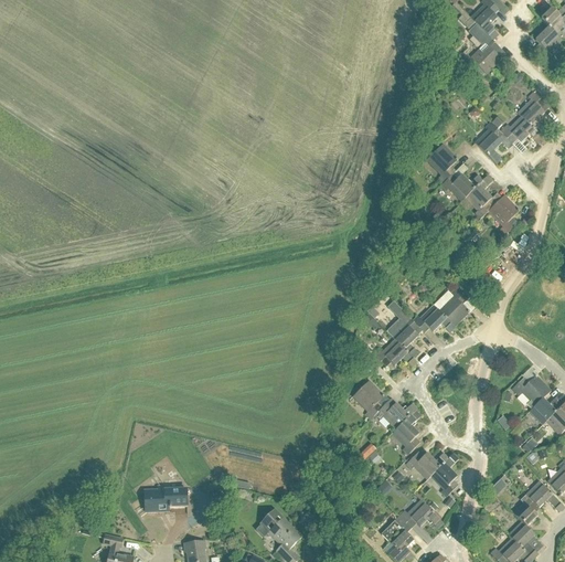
[(483,3),(470,17),(476,22),(482,30),(483,30),(487,34),(492,39),(498,34),(489,24),(497,17),(493,12),(498,8),(490,0),(482,0),(481,1),(483,3)]
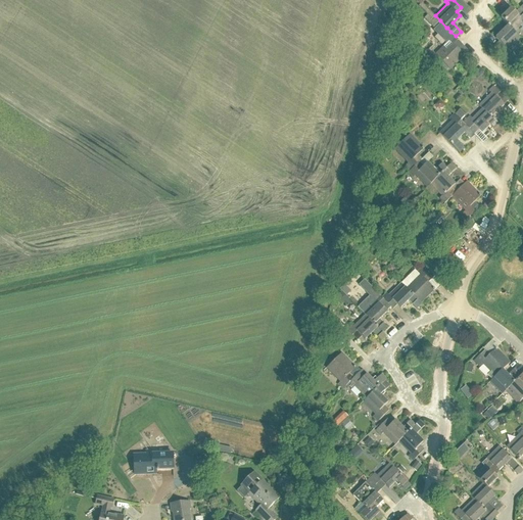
[(522,19),(522,10),(519,6),(515,10),(511,6),(501,16),(508,24),(514,30),(522,20),(522,19)]
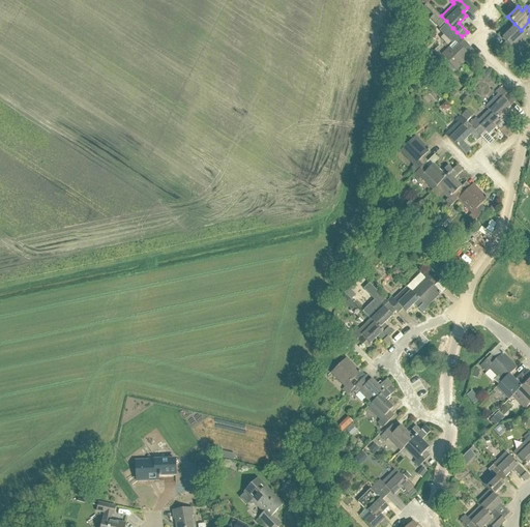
[(446,21),(440,28),(452,41),(441,53),(455,68),(470,54),(464,48),(468,44),(462,36),(457,32),(453,28),(452,28),(446,21)]
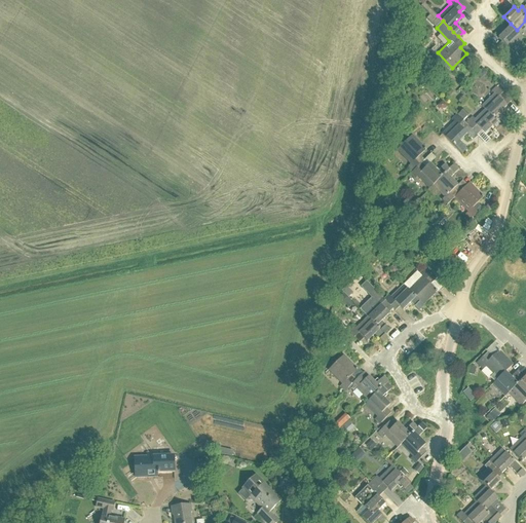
[(523,36),(517,30),(511,24),(498,36),(501,39),(497,44),(508,55),(513,50),(511,48),(523,36)]
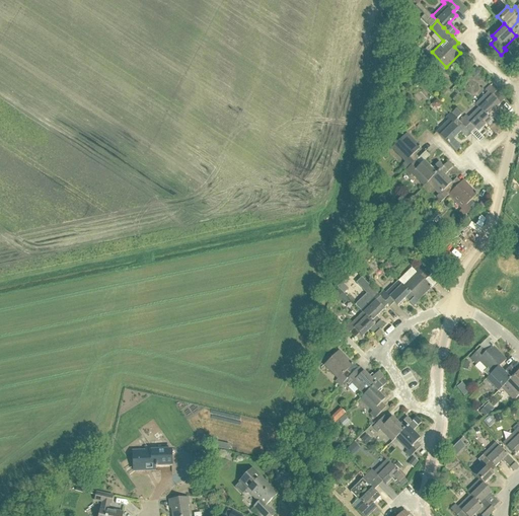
[(488,90),(475,102),(478,106),(478,105),(488,115),(491,118),(496,123),(501,119),(493,109),(500,102),(499,102),(504,97),(501,94),(490,83),(485,88),(488,90)]
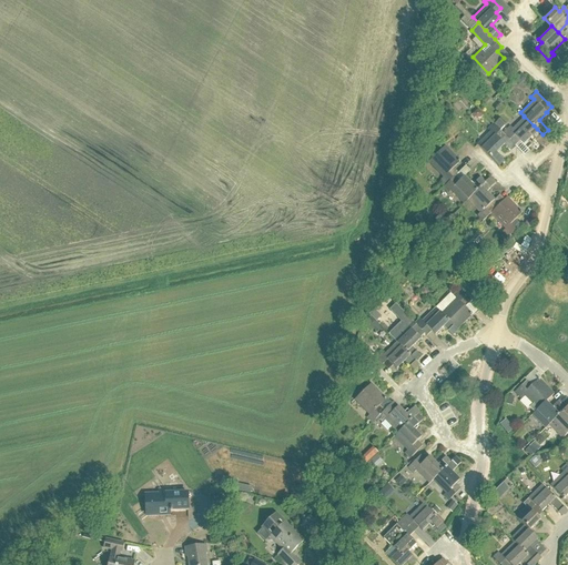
[(478,118),(483,113),(477,108),(473,112),(478,118)]
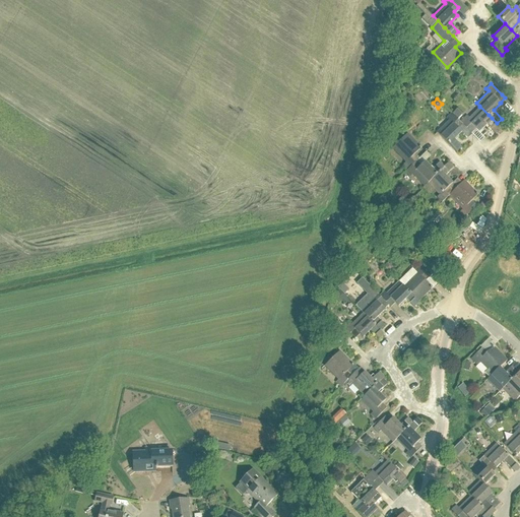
[(465,115),(460,120),(463,123),(471,131),(475,127),(478,130),(486,123),(497,133),(501,128),(497,123),(492,118),(489,115),(479,106),(479,107),(467,118),(465,115)]
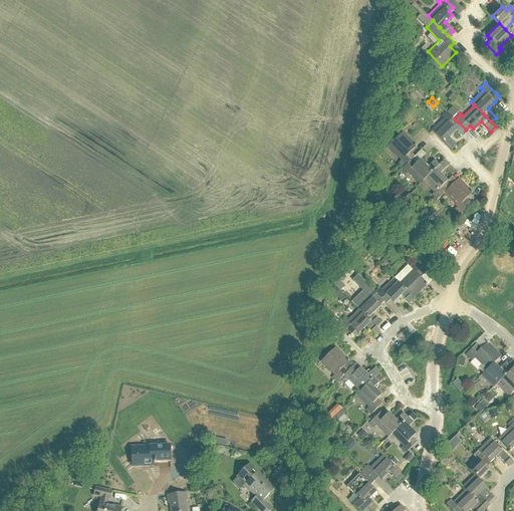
[(452,105),(447,110),(452,115),(457,111),(452,105)]
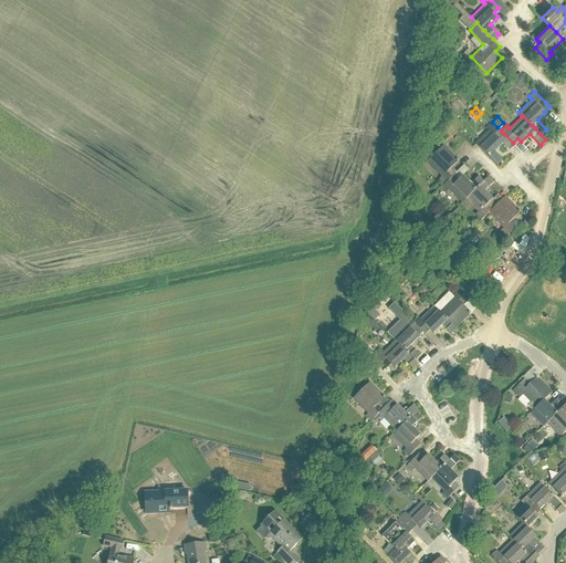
[(489,128),(475,142),(475,143),(489,155),(496,164),(502,158),(494,150),(502,142),(500,138),(504,134),(501,131),(498,127),(492,122),(491,121),(486,126),(489,128)]
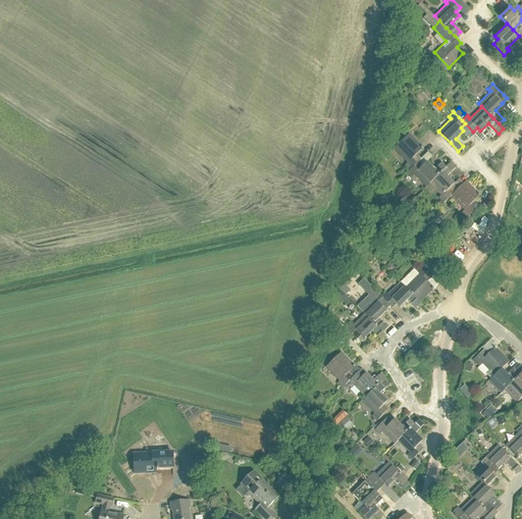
[(409,168),(418,159),(421,157),(416,152),(422,146),(409,132),(394,147),(407,160),(405,163),(409,168)]
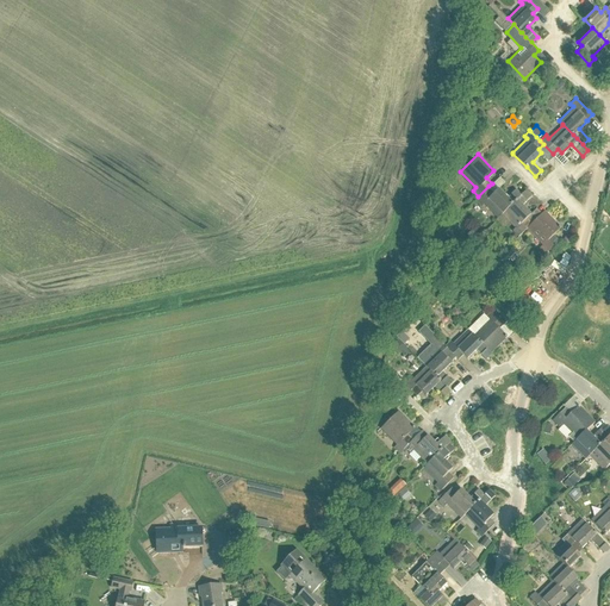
[(512,201),(516,198),(521,193),(515,187),(506,197),(498,187),(493,191),(489,186),(478,197),(475,199),(481,205),(484,201),(498,216),(502,212),(512,201)]
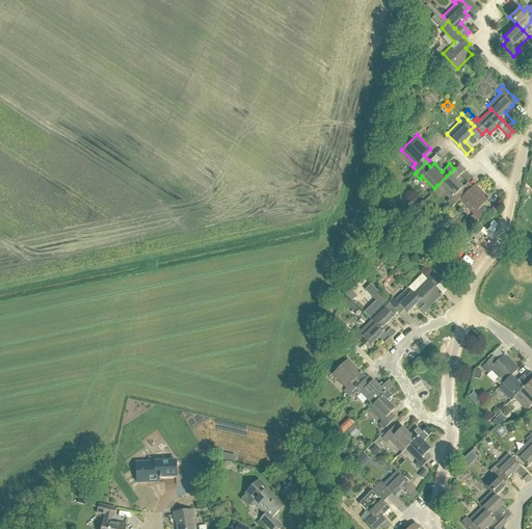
[(452,205),(459,197),(463,193),(459,189),(462,186),(456,179),(464,170),(458,164),(454,168),(450,173),(447,176),(437,185),(450,197),(447,200),(452,205)]
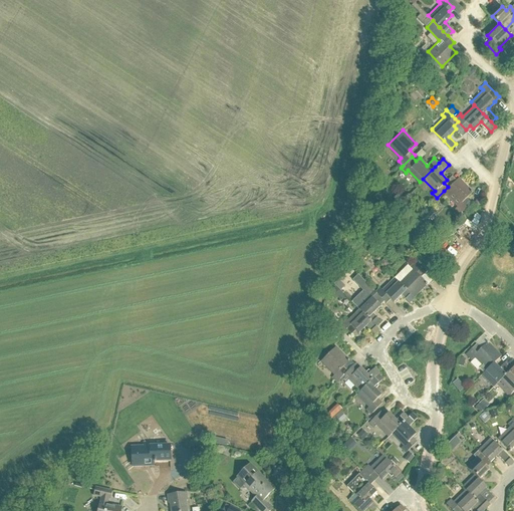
[(448,187),(444,191),(457,205),(455,207),(459,212),(471,201),(466,196),(472,191),(459,177),(448,187)]
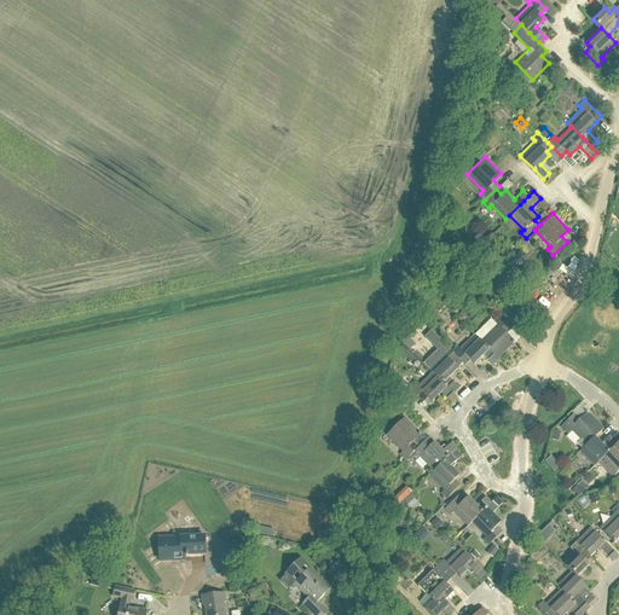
[(510,254),(518,247),(512,241),(504,248),(510,254)]
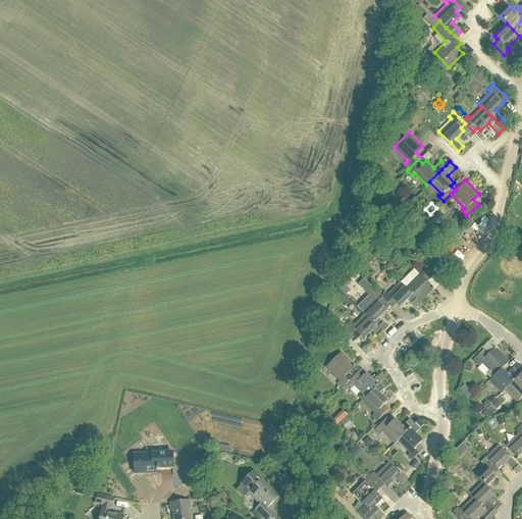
[(439,222),(444,217),(438,213),(434,217),(439,222)]
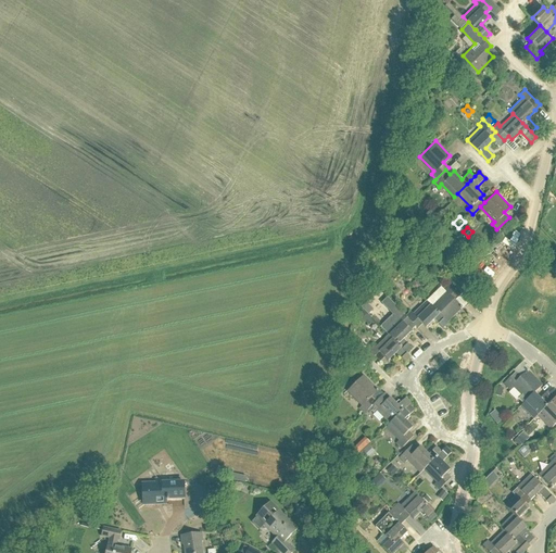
[(441,285),(427,299),(431,304),(439,312),(439,313),(446,321),(462,305),(455,299),(460,294),(449,283),(443,287),(441,285)]
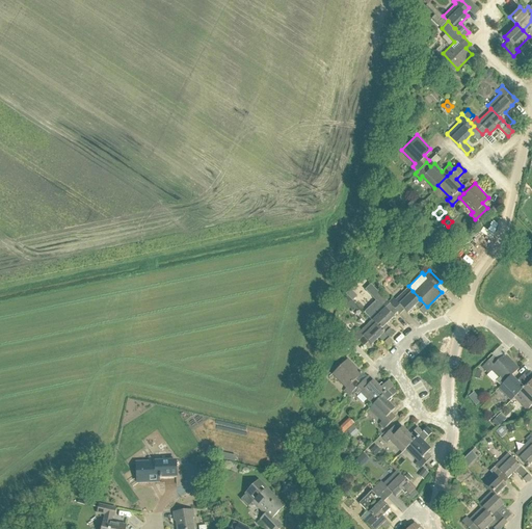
[(376,299),(364,311),(368,315),(371,318),(372,318),(380,327),(383,331),(388,336),(393,331),(386,322),(393,315),(397,311),(395,308),(388,300),(372,284),(367,289),(376,299)]
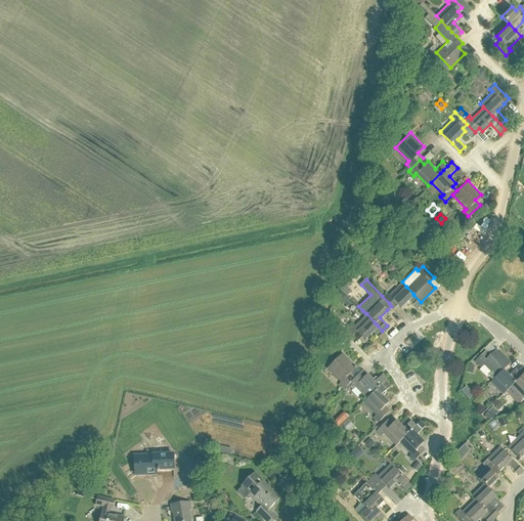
[(387,291),(382,296),(389,303),(391,306),(393,307),(398,303),(401,306),(408,299),(417,307),(422,303),(421,302),(413,295),(413,294),(406,287),(402,281),(390,294),(387,291)]
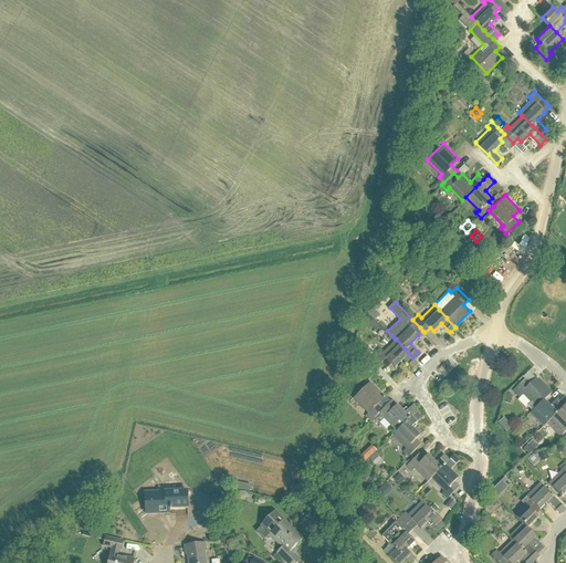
[(380,312),(373,305),(367,310),(375,318),(380,312)]
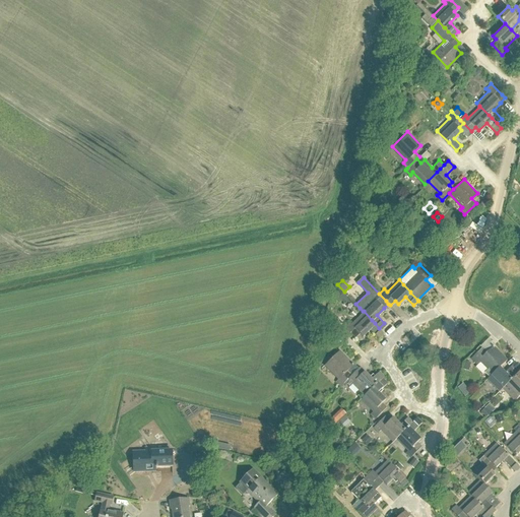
[(383,331),(379,328),(375,323),(372,320),(364,311),(363,311),(351,323),(348,320),(343,325),(354,336),(360,332),(363,335),(371,328),(380,337),(384,333),(383,331)]
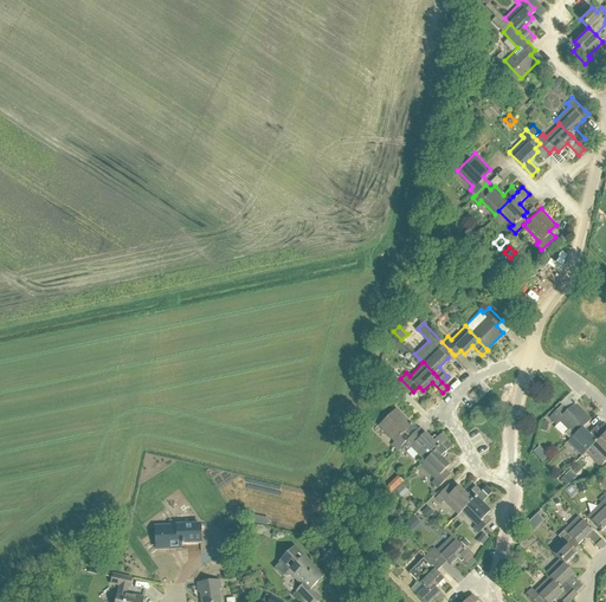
[(562,402),(549,415),(554,421),(556,424),(559,420),(567,428),(563,432),(569,438),(573,434),(581,426),(591,418),(574,401),(567,408),(562,402)]
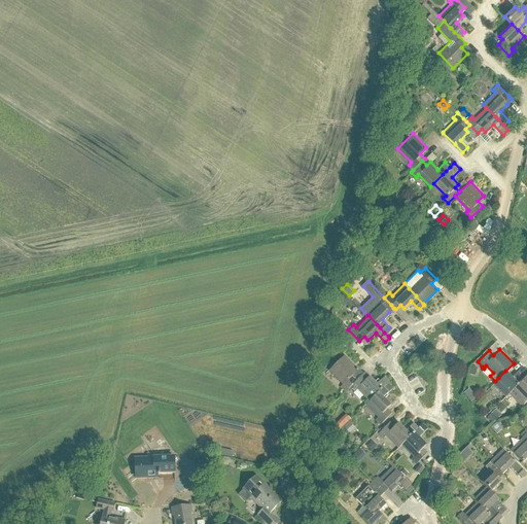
[(350,385),(356,379),(352,374),(358,369),(344,354),(328,369),(343,383),(340,385),(345,390),(350,385)]
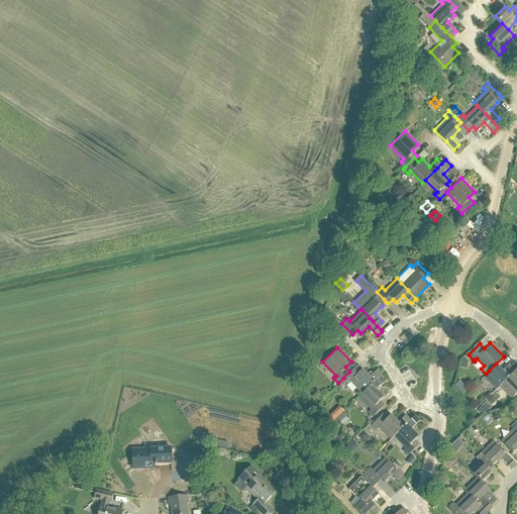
[(511,372),(512,373),(516,367),(516,363),(514,360),(511,364),(509,362),(502,369),(496,364),(489,371),(486,374),(484,375),(496,388),(500,385),(499,384),(508,376),(511,372)]
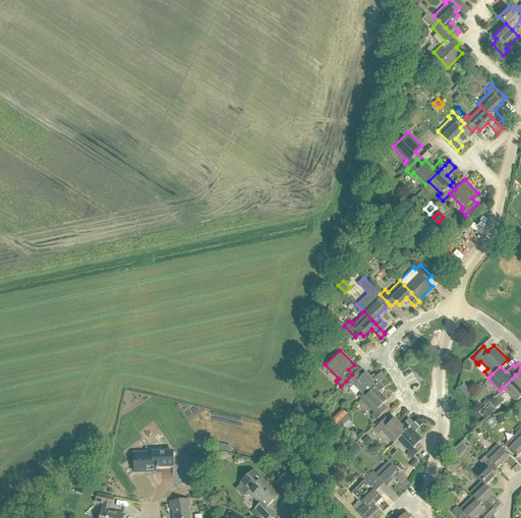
[(364,370),(364,371),(360,366),(352,375),(346,381),(350,386),(349,387),(356,393),(359,389),(364,395),(373,387),(383,378),(385,376),(380,370),(372,379),(364,370)]
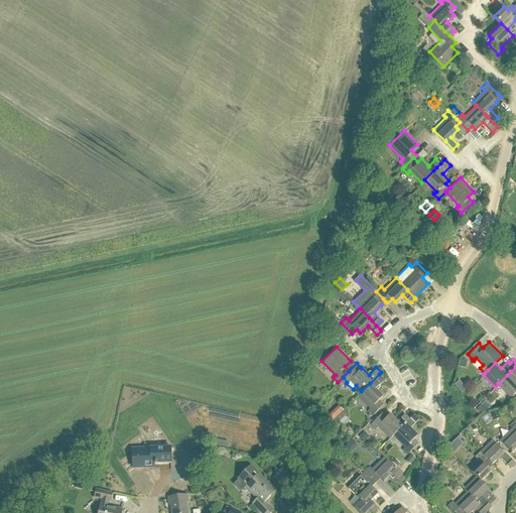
[(507,375),(498,383),(499,384),(510,396),(515,390),(515,366),(511,372),(510,371),(507,375)]
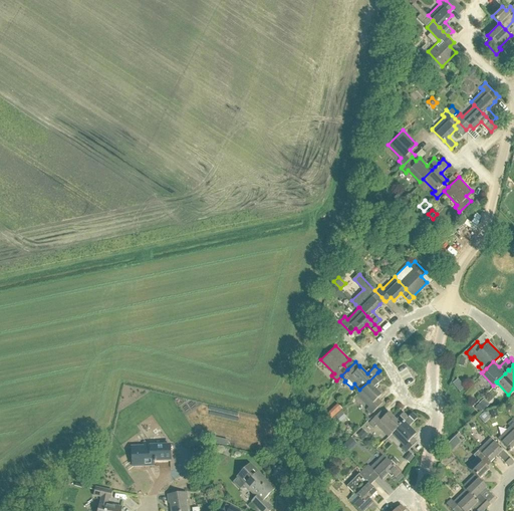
[(359,390),(356,393),(368,405),(365,408),(370,412),(381,401),(377,397),(380,394),(373,386),(382,377),(377,372),(368,381),(359,390)]
